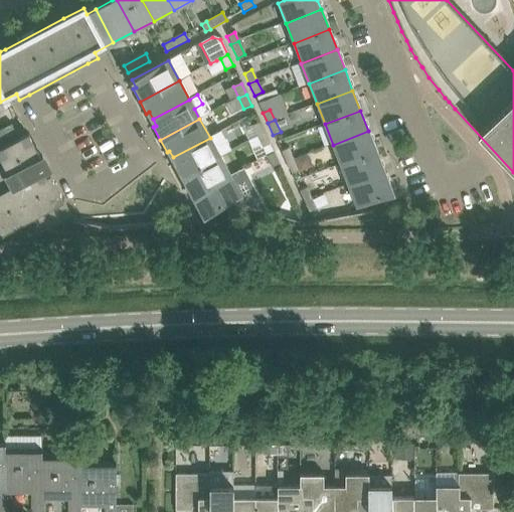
[(260,123),(251,126),(257,137),(265,134),(260,123)]
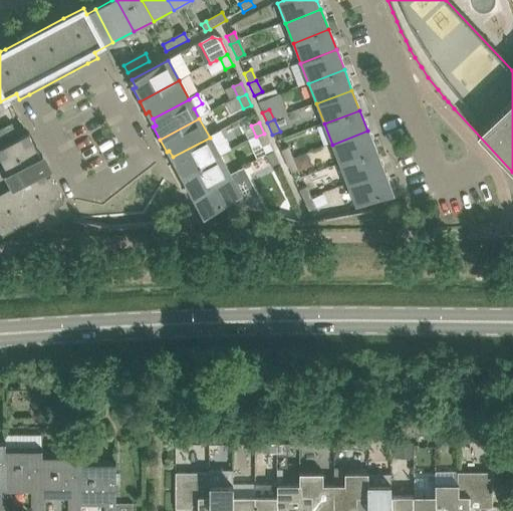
[(0,140),(11,134),(7,126),(0,130),(0,140)]
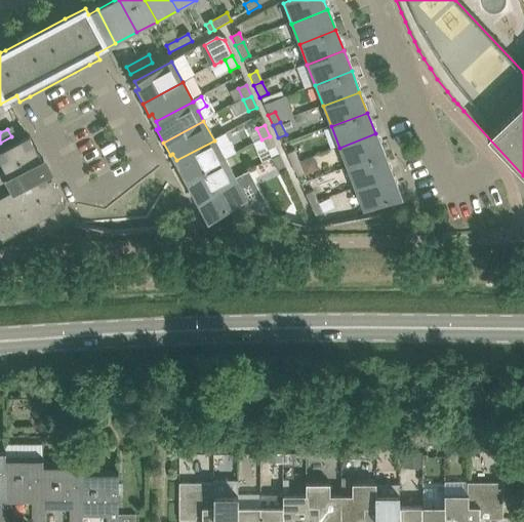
[(339,148),(347,168),(384,154),(375,133),(339,148)]
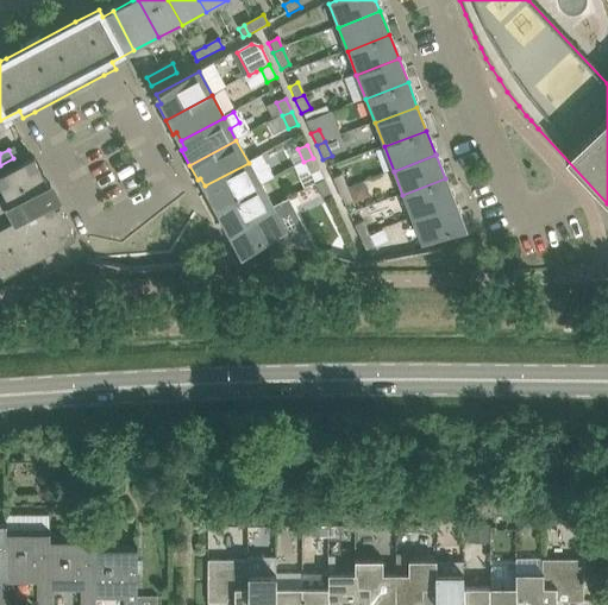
[(206,196),(213,210),(261,186),(273,178),(261,156),(249,163),(205,186),(210,194),(206,196)]
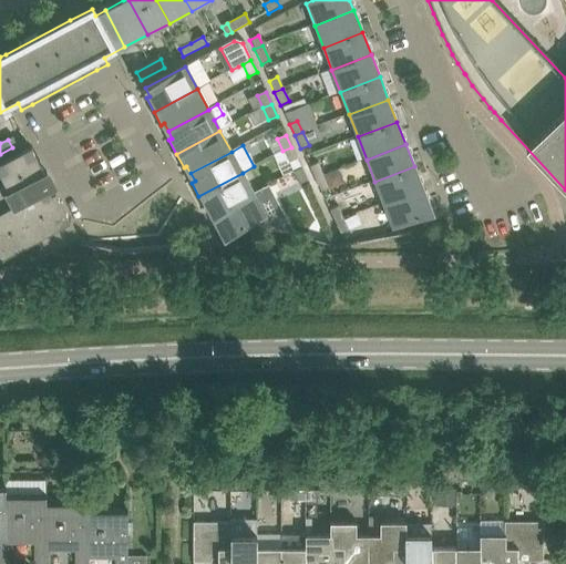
[(288,164),(297,160),(291,147),(283,151),(288,164)]
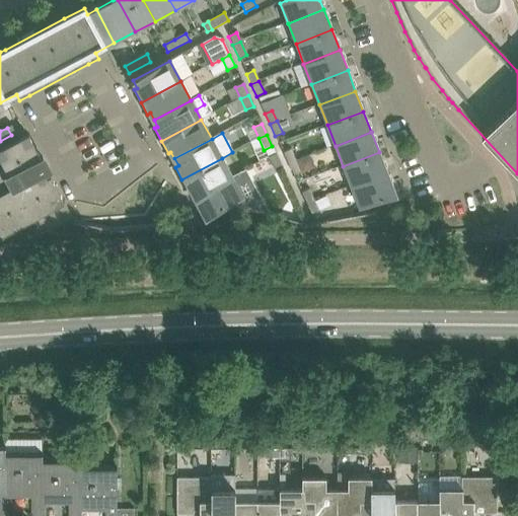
[(0,238),(31,222),(34,227),(33,228),(38,236),(71,219),(50,178),(46,179),(44,174),(48,171),(42,159),(40,160),(27,136),(0,150),(0,162),(5,172),(0,175),(0,238)]
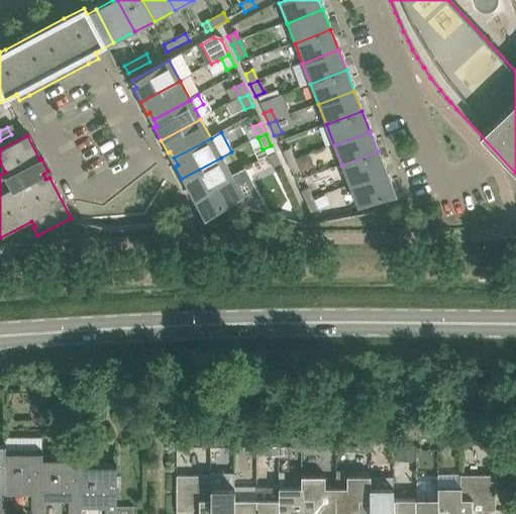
[(289,149),(282,153),(287,164),(294,161),(289,149)]
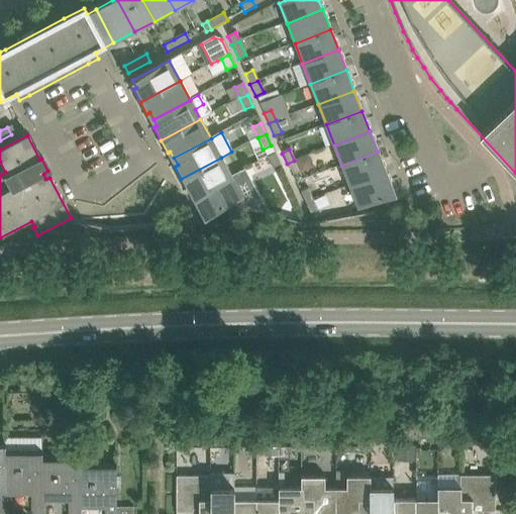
[(341,166),(349,186),(386,172),(378,151),(341,166)]
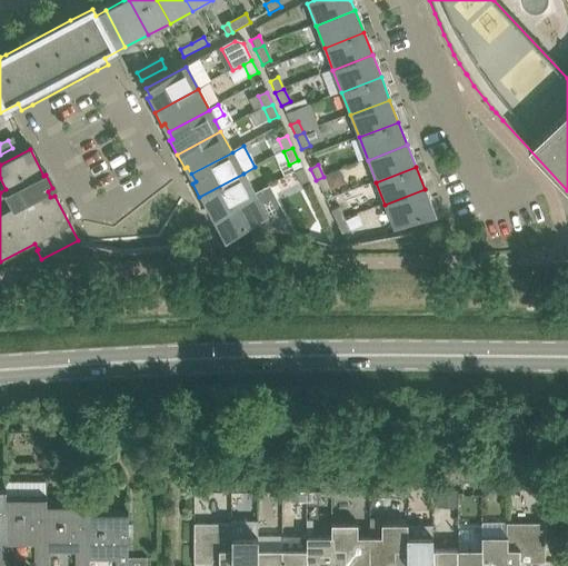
[(308,182),(302,170),(295,174),(300,186),(308,182)]
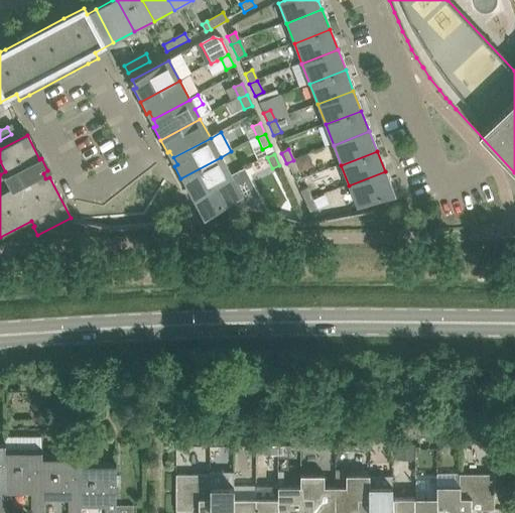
[(231,176),(221,157),(180,178),(187,190),(190,189),(194,197),(231,176)]
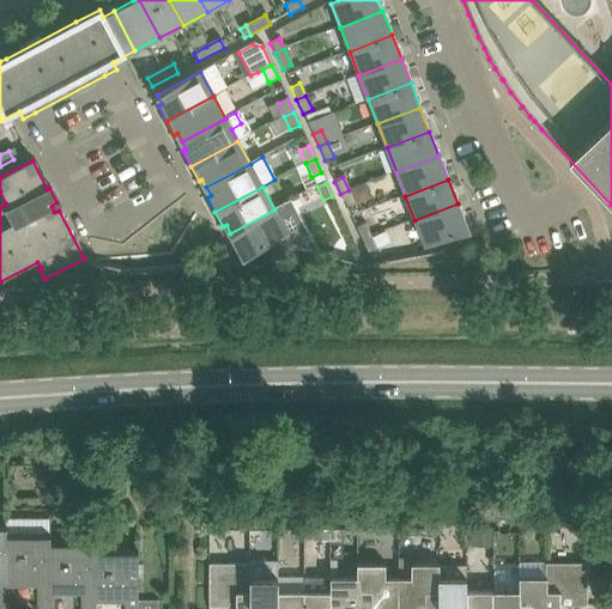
[(356,203),(349,190),(340,194),(346,208),(356,203)]
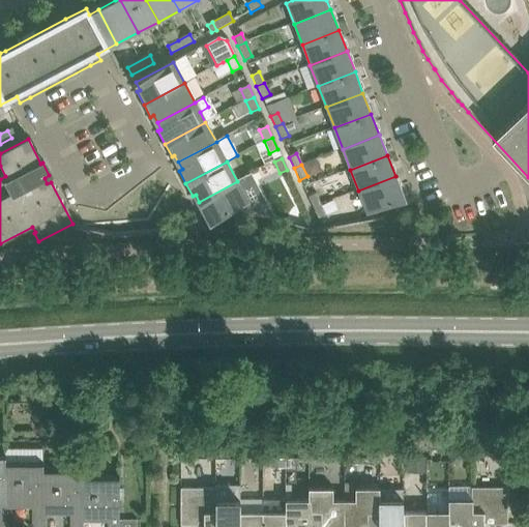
[(404,199),(395,176),(358,191),(366,212),(381,207),(404,199)]
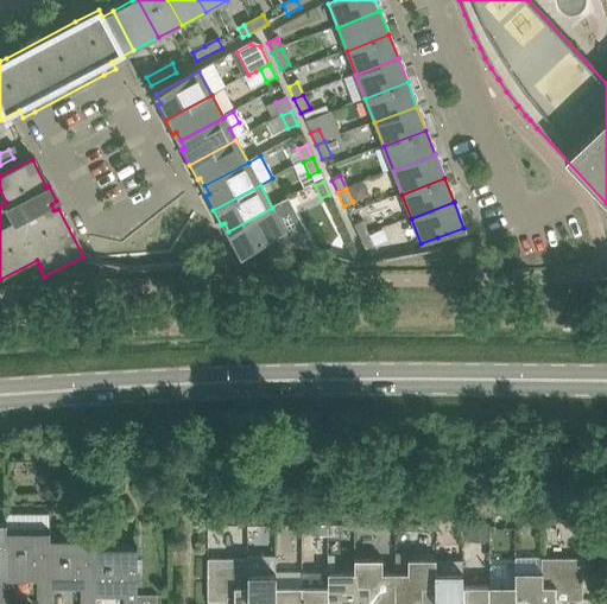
[(282,203),(272,208),(228,231),(233,239),(229,241),(238,255),(284,230),(277,217),(288,213),(282,203)]
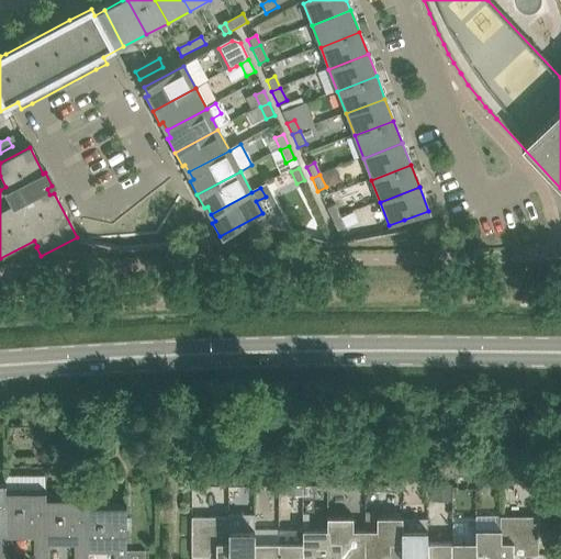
[(326,210),(332,221),(340,217),(335,205),(326,210)]
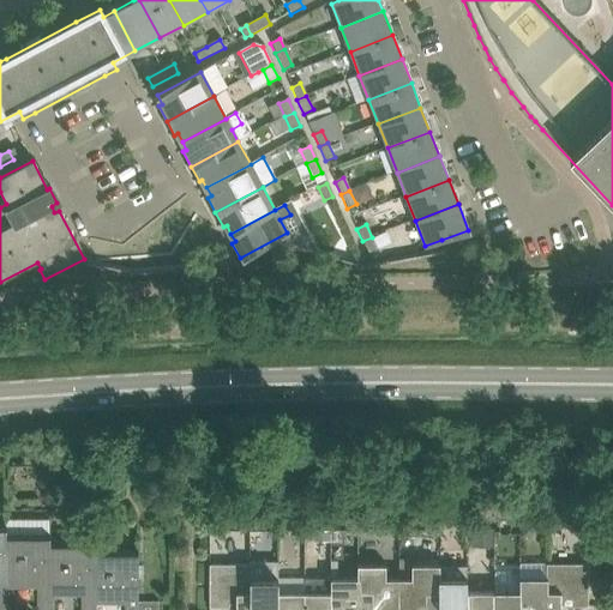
[(368,255),(378,251),(372,237),(362,241),(368,255)]
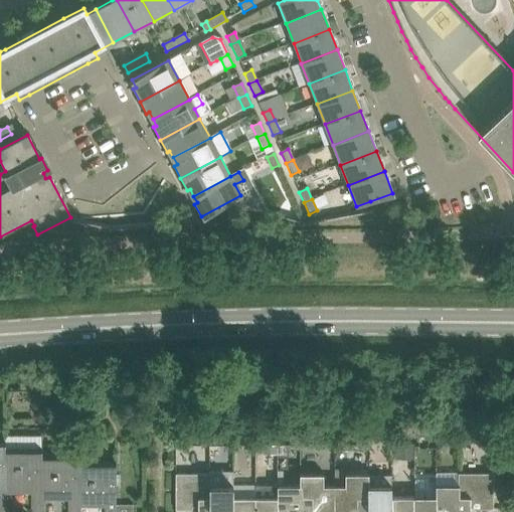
[(4,438),(4,442),(4,511),(40,511),(40,456),(40,449),(40,438),(4,438)]
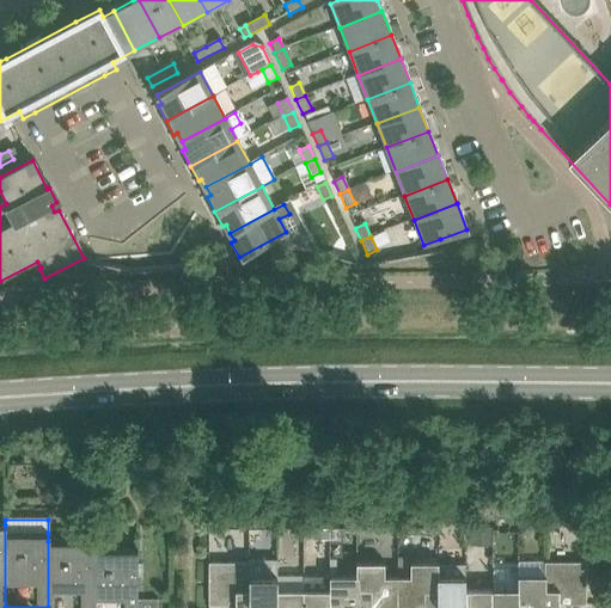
[(312,539),(312,542),(328,542),(328,532),(303,530),(303,538),(312,539)]
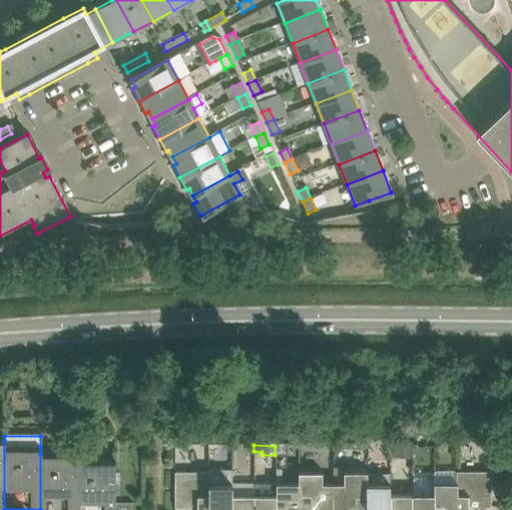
[(77,454),(40,454),(40,509),(76,509),(77,460),(77,454)]
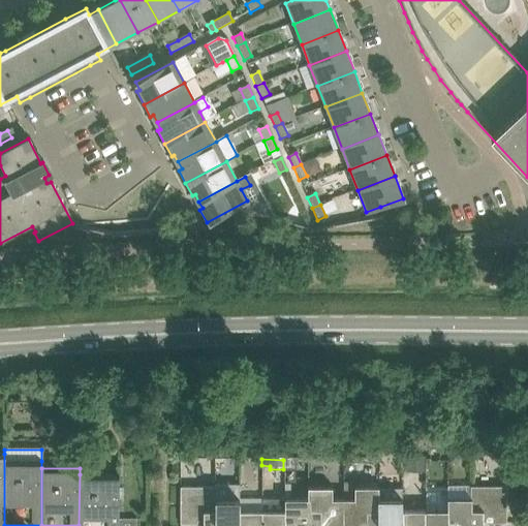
[(80,474),(79,525),(135,525),(136,520),(119,520),(119,475),(80,474)]
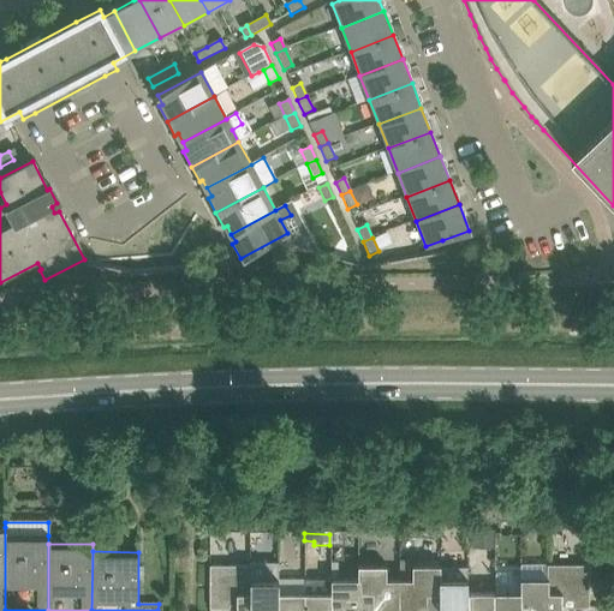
[(263,610),(276,610),(276,595),(278,595),(278,582),(278,563),(251,563),(251,568),(251,581),(250,581),(250,595),(237,597),(237,610),(263,610)]
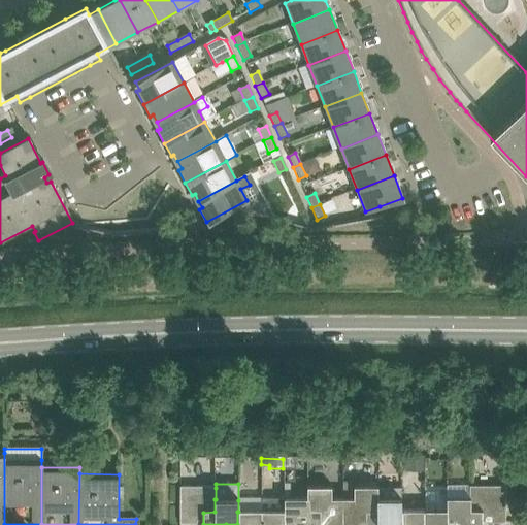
[(469,499),(469,488),(446,487),(446,512),(447,512),(447,524),(458,524),(482,524),(482,512),(469,512),(469,499)]
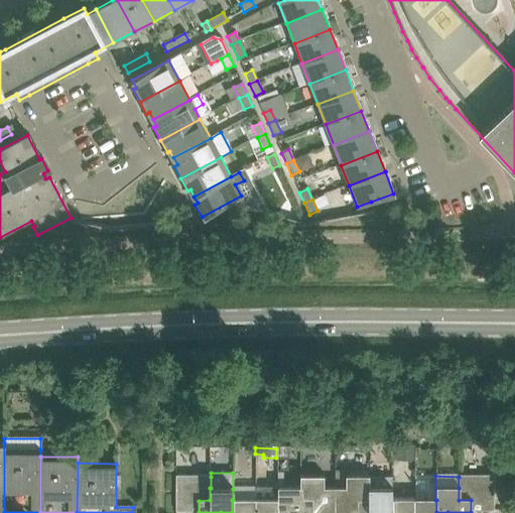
[(471,512),(494,512),(493,476),(459,477),(459,488),(459,500),(471,500),(471,512)]
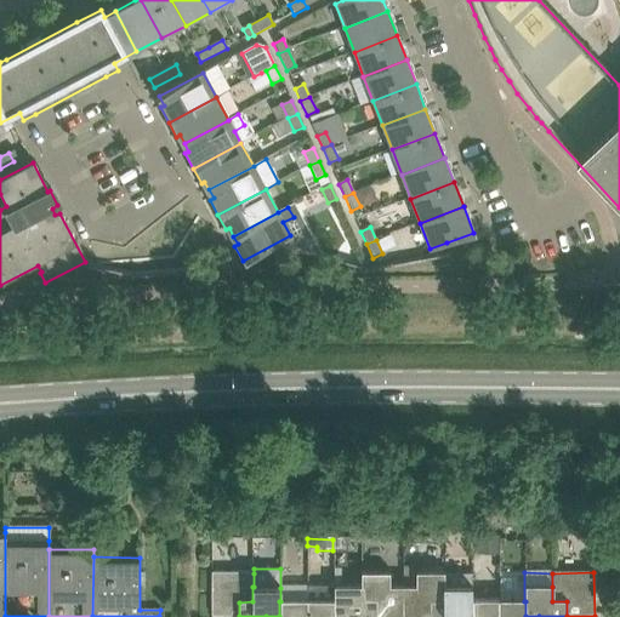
[(252,601),(252,587),(254,587),(254,573),(211,573),(211,616),(239,616),(239,603),(252,601)]
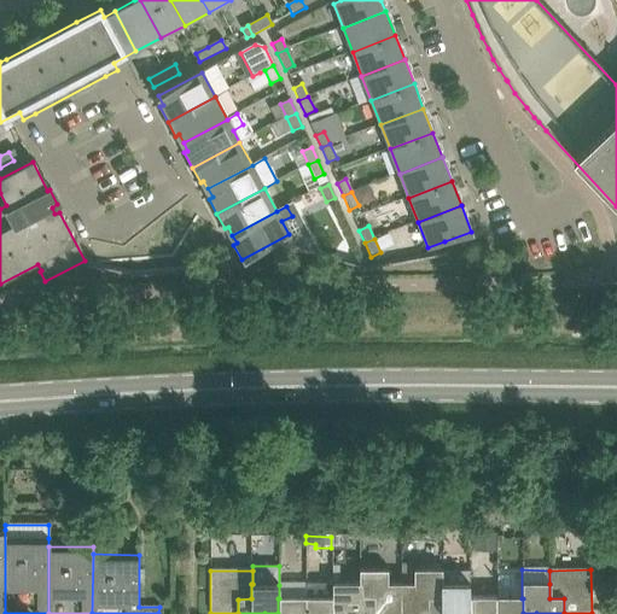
[(400,613),(399,585),(388,585),(388,571),(359,571),(359,585),(360,585),(360,600),(373,600),(373,613),(400,613)]
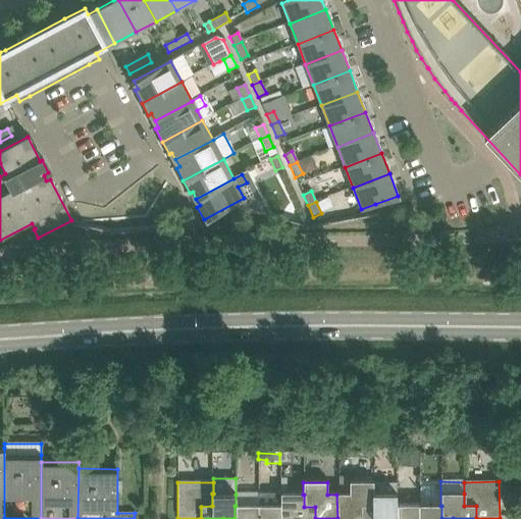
[(349,495),(346,495),(336,495),(337,518),(361,518),(361,507),(372,507),(372,495),(373,495),(373,482),(349,482),(349,495)]
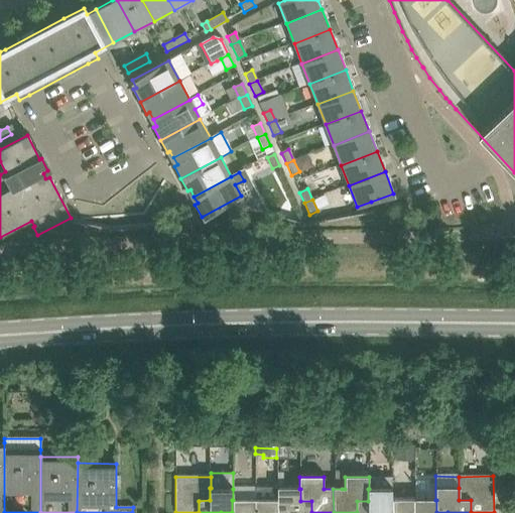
[(255,487),(255,500),(254,512),(289,512),(278,512),(278,500),(277,500),(277,489),(277,487),(255,487)]
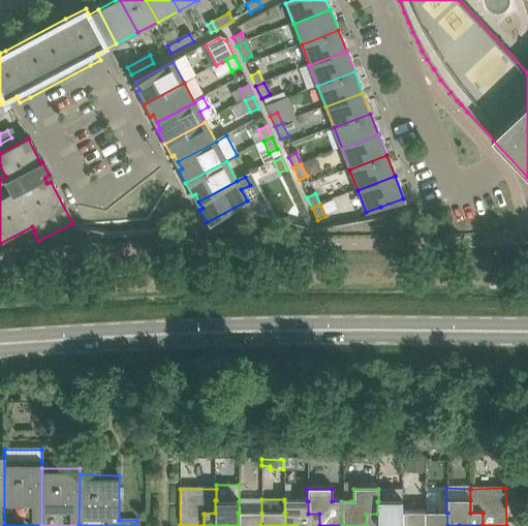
[(319,525),(319,514),(308,514),(308,501),(307,501),(284,501),(284,513),(285,513),(285,525),(297,525),(319,525)]
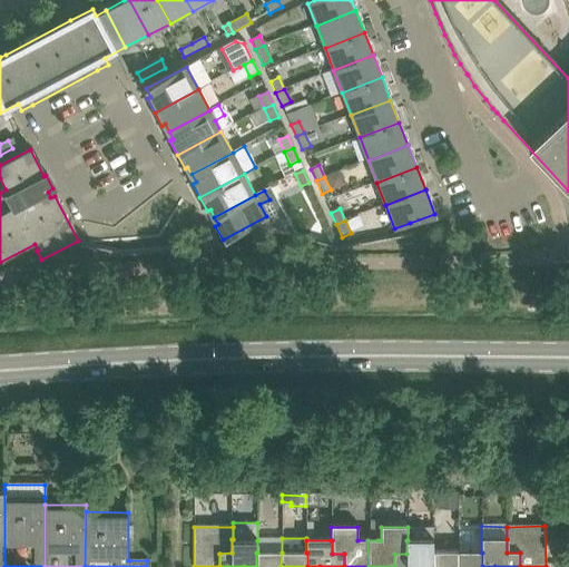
[(420,566),(432,566),(432,553),(432,540),(408,540),(406,540),(406,554),(394,554),(394,566),(420,566)]
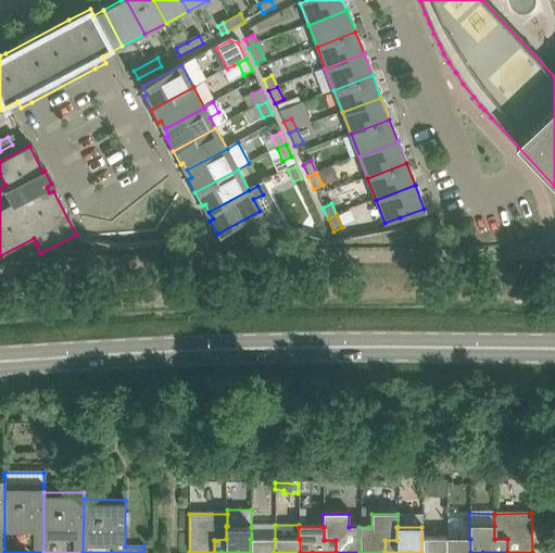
[(274,552),(275,539),(251,539),(250,539),(250,552),(238,552),(274,552)]
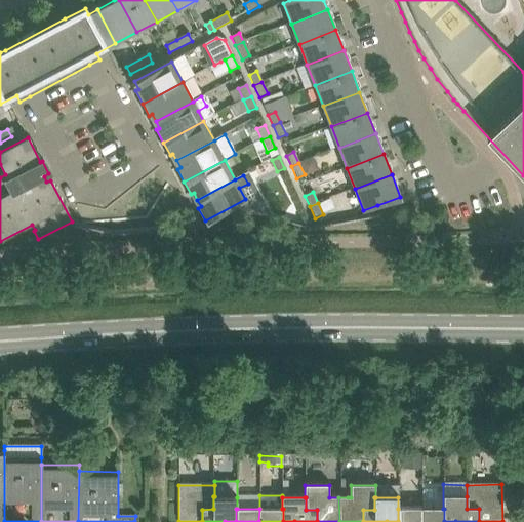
[(420,521),(420,509),(398,509),(398,521),(387,521),(420,521)]
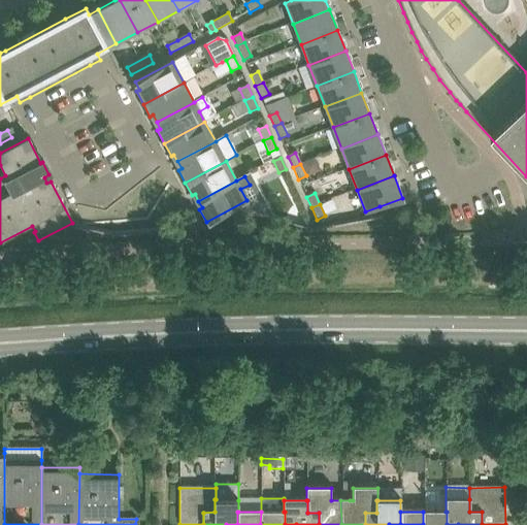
[(446,512),(423,512),(423,524),(458,524),(447,524),(447,512),(446,512)]
